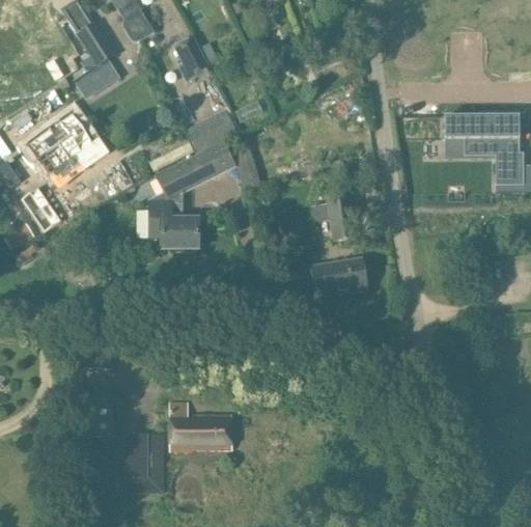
[(10,0),(0,7),(0,37),(19,65),(61,35),(45,11),(30,22),(15,0),(10,0)]
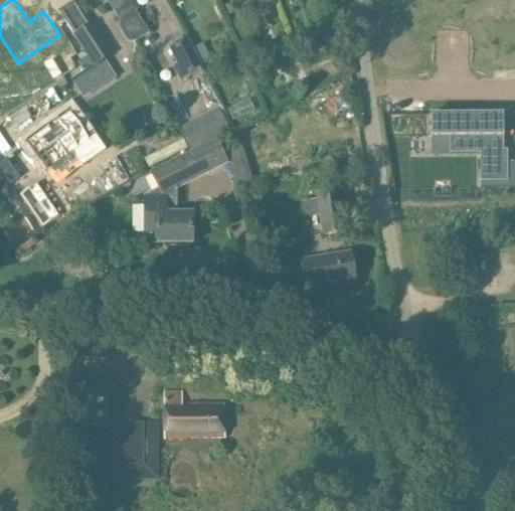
[(149,29),(135,6),(131,0),(111,0),(120,15),(119,23),(128,38),(133,39),(149,29)]
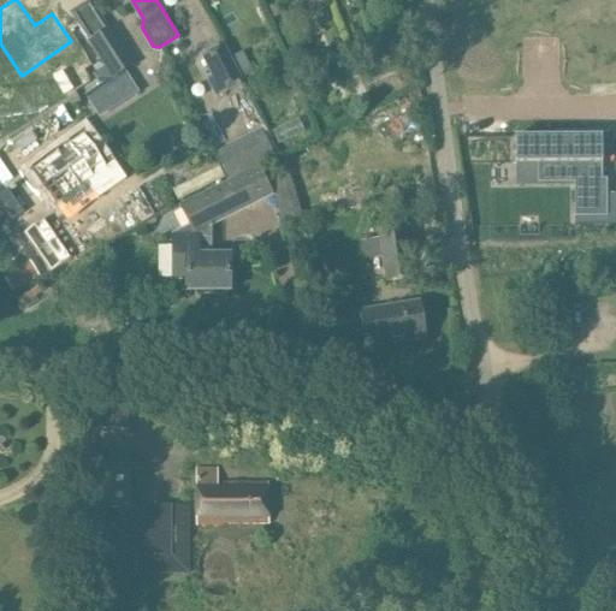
[(105,82),(88,93),(104,116),(138,92),(124,69),(135,60),(111,23),(108,25),(88,39),(105,64),(96,70),(105,82)]
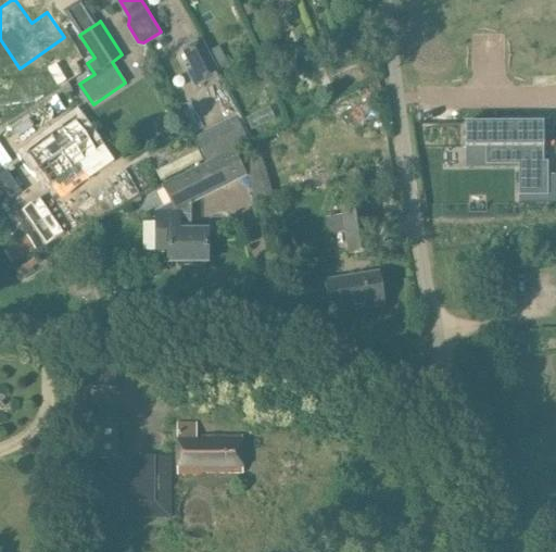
[(203,36),(181,47),(191,65),(185,67),(190,78),(194,86),(200,83),(220,73),(203,36)]
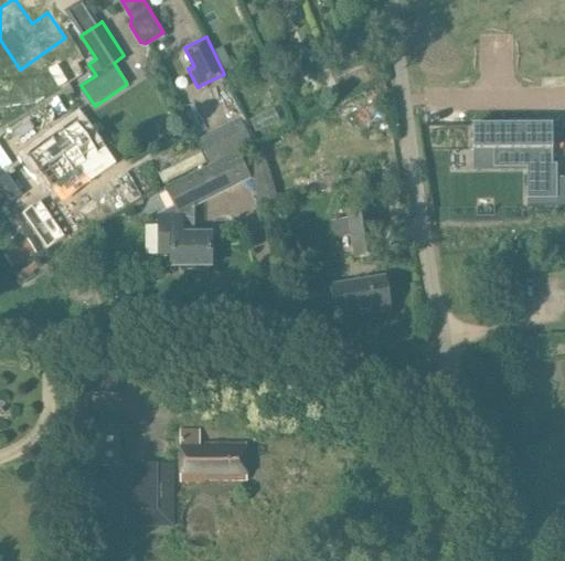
[(0,40),(0,71),(1,71),(7,80),(20,70),(0,40)]
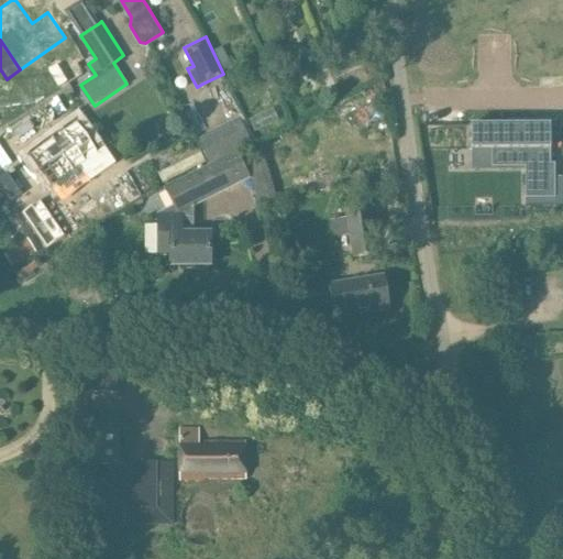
[(210,162),(238,149),(252,142),(239,114),(198,135),(210,162)]
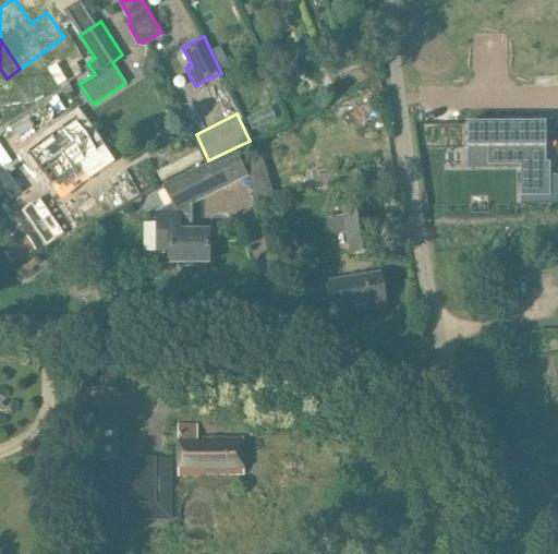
[(51,136),(31,151),(41,167),(47,163),(58,178),(79,164),(88,178),(114,159),(104,143),(96,148),(75,119),(59,131),(58,129),(50,134),(51,136)]
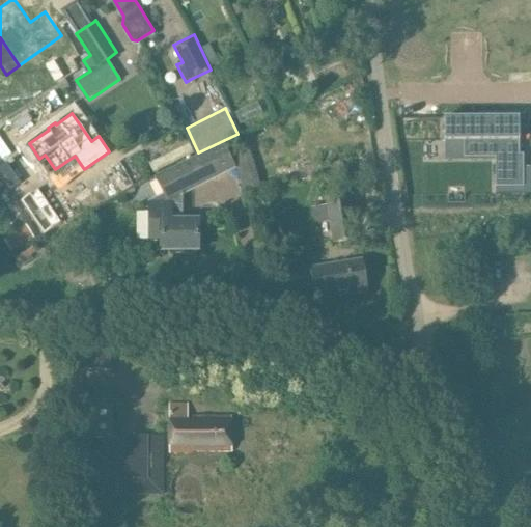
[(502,115),(444,115),(444,138),(464,138),(464,155),(495,155),(496,185),(524,185),(524,151),(519,151),(519,137),(519,120),(516,120),(502,120),(502,115)]
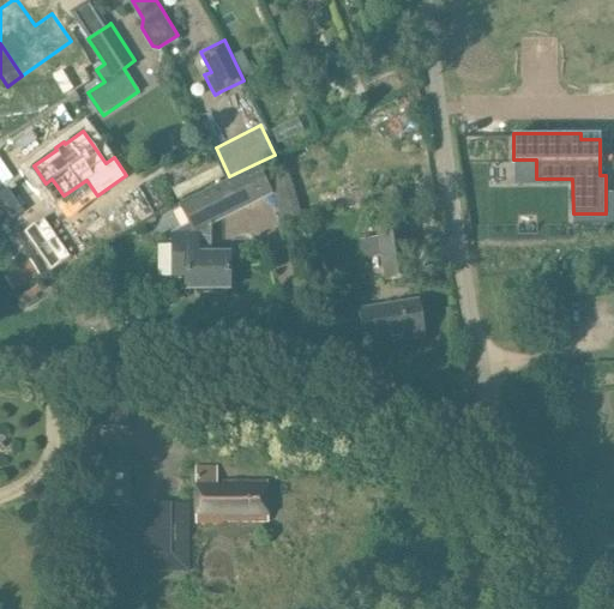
[(211,222),(272,192),(262,169),(259,162),(229,176),(179,202),(192,230),(193,231),(211,222)]
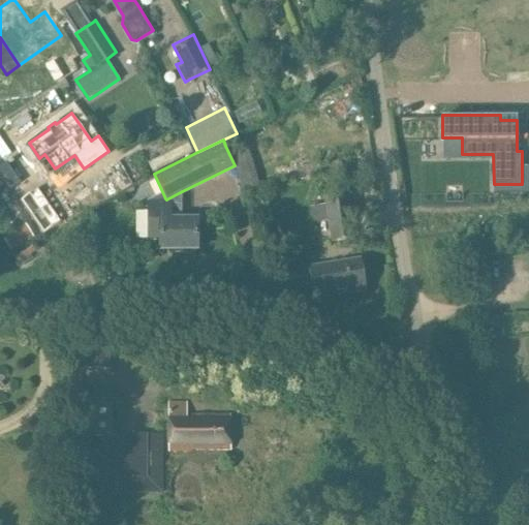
[(354,144),(308,151),(308,152),(312,176),(311,176),(314,198),(352,192),(349,173),(360,171),(354,144)]
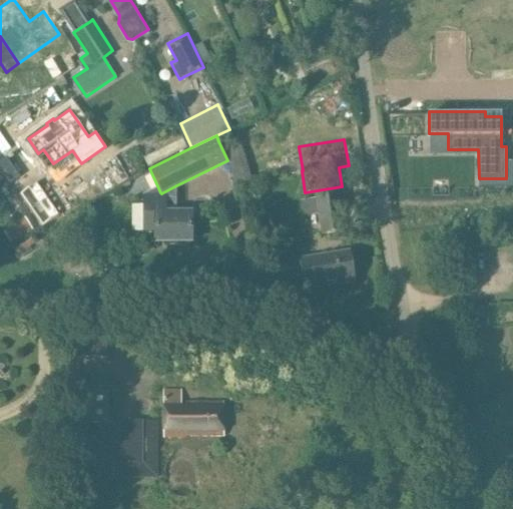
[(37,181),(21,193),(44,226),(60,214),(37,181)]
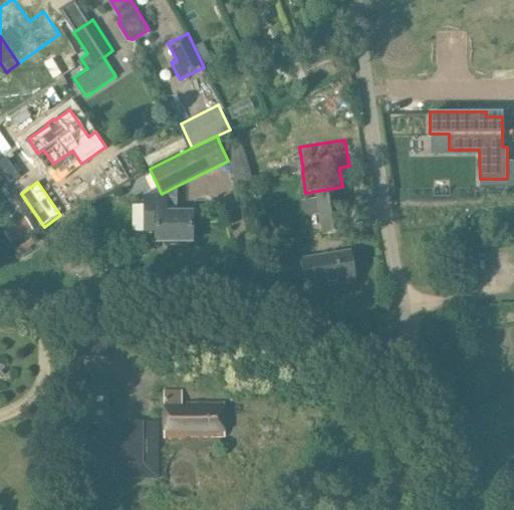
[(177,212),(177,186),(162,194),(161,193),(144,192),(144,231),(156,231),(156,239),(192,239),(192,212),(177,212)]
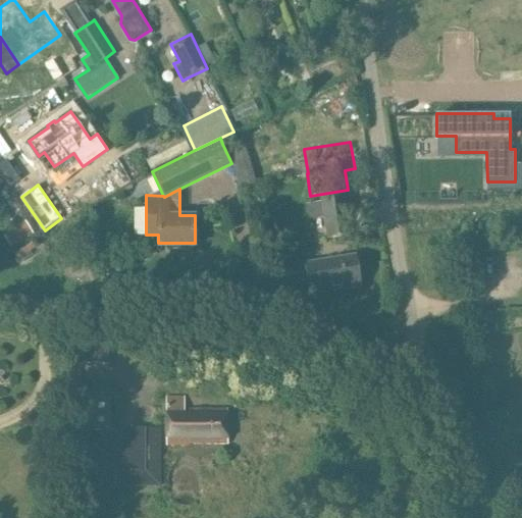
[(350,232),(345,197),(322,200),(328,237),(350,232)]
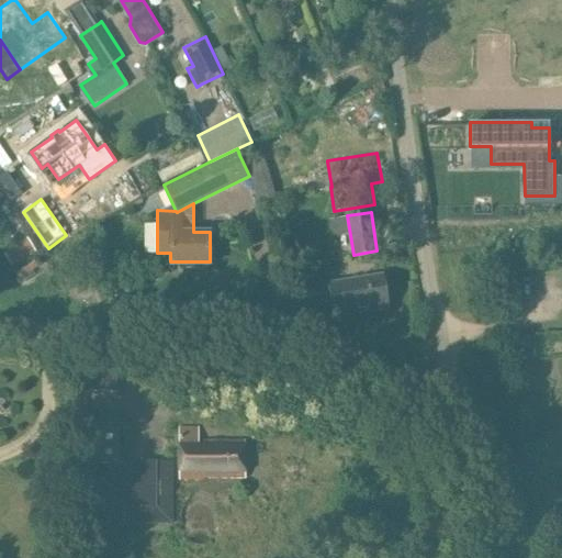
[(344,215),(329,216),(332,234),(346,232),(344,215)]
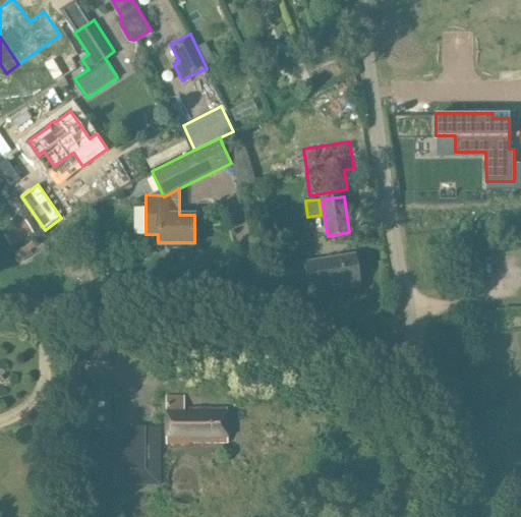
[(34,230),(25,218),(3,231),(11,244),(34,230)]
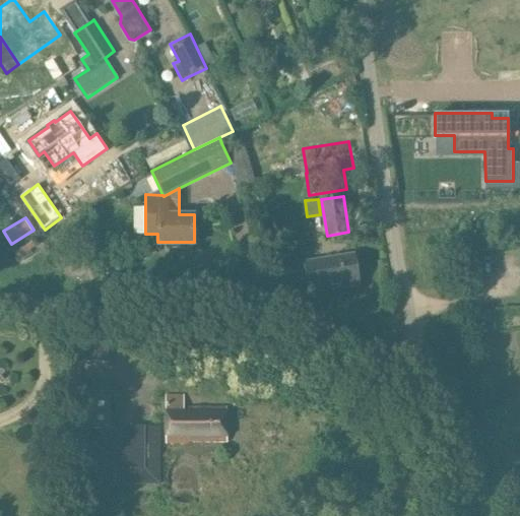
[(75,239),(65,219),(50,229),(60,248),(75,239)]
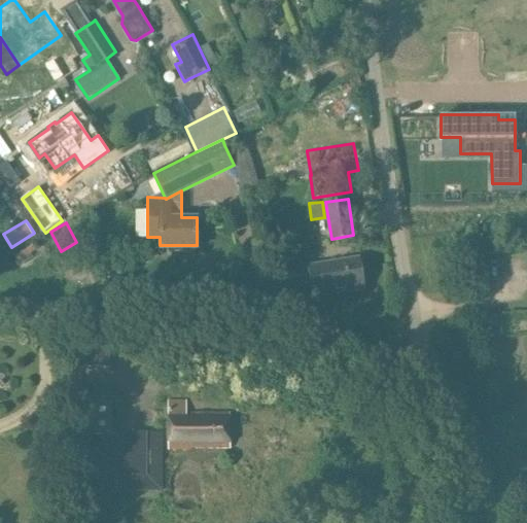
[(37,246),(34,241),(27,246),(13,253),(16,257),(37,246)]
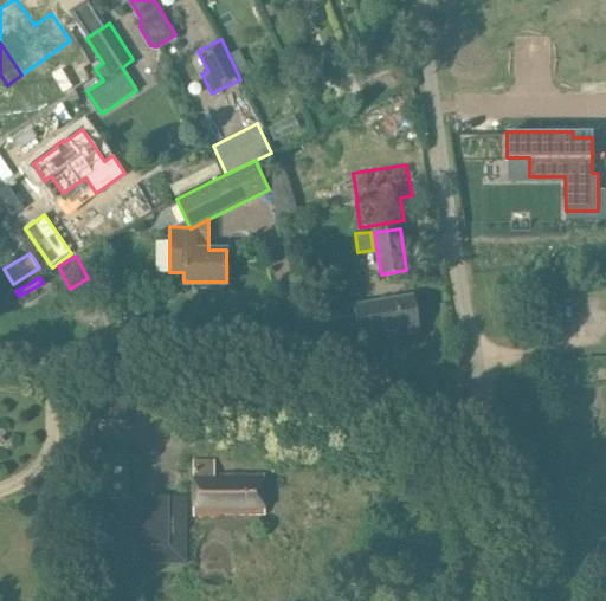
[(419,329),(413,293),(355,303),(361,338),(419,329)]
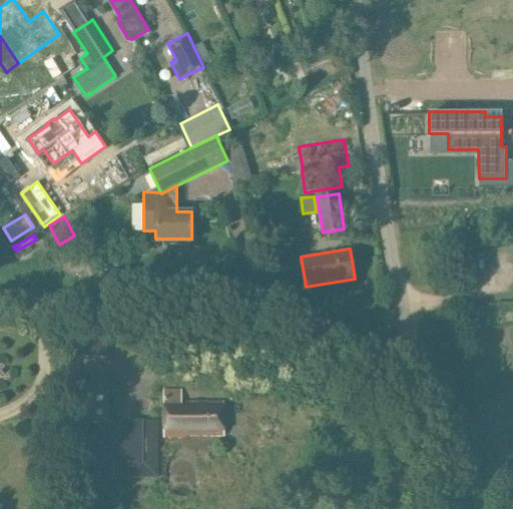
[(109,386),(89,386),(89,419),(98,419),(98,475),(157,475),(158,418),(109,418),(109,386)]
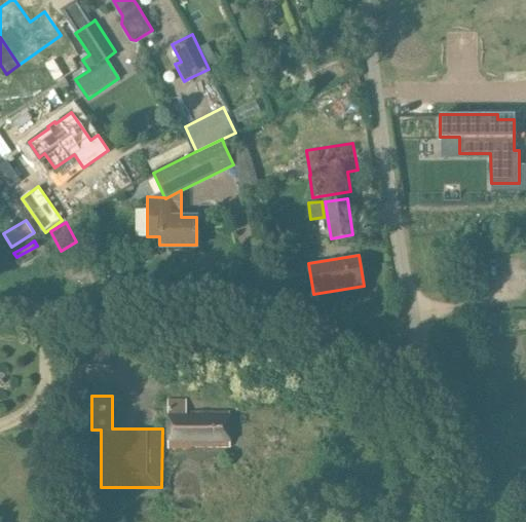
[(186,398),(167,398),(166,446),(190,446),(190,444),(229,444),(229,409),(186,409),(186,398)]
